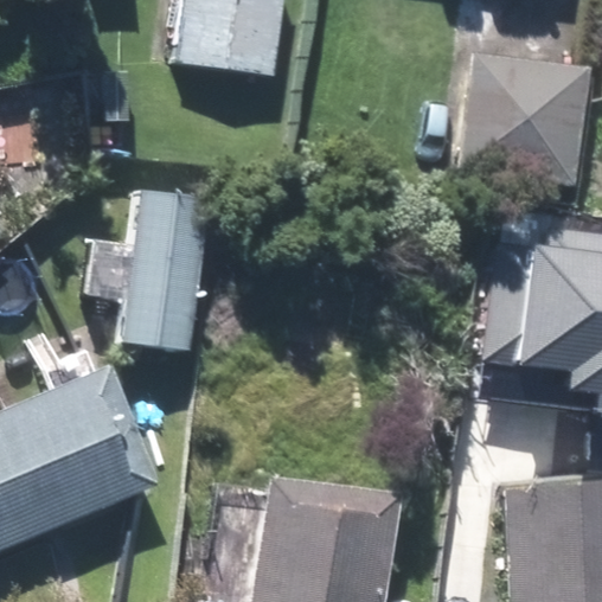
[(280,0),(186,0),(183,69),(275,75),(280,0)]
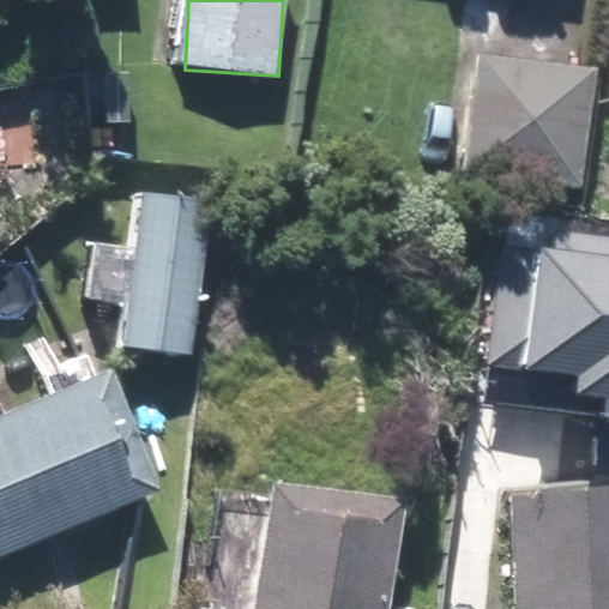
[(592,70),(476,59),(464,181),(582,192),(592,70)]
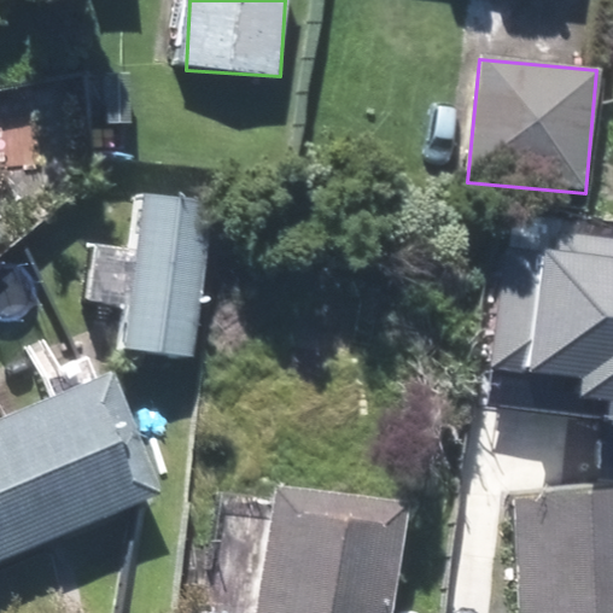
[(130,244),(93,241),(88,298),(126,302),(122,340),(197,346),(210,200),(135,193),(130,244)]
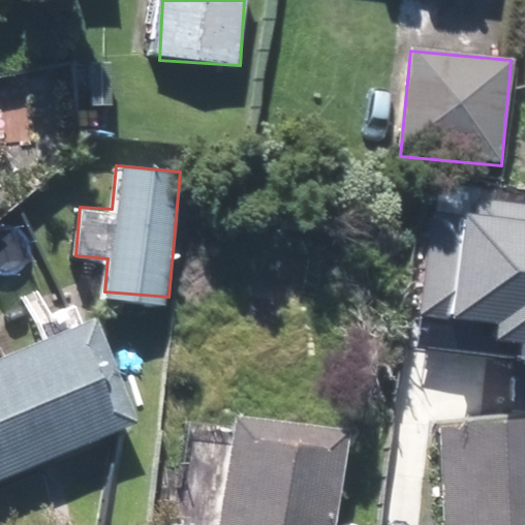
[(436,253),(427,315),(507,327),(505,342),(524,344),(524,209),(473,203),(466,257),(436,253)]
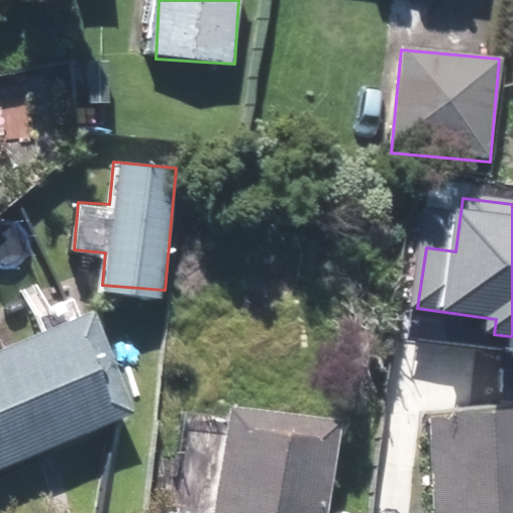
[(86,314),(0,349),(0,477),(130,422),(86,314)]
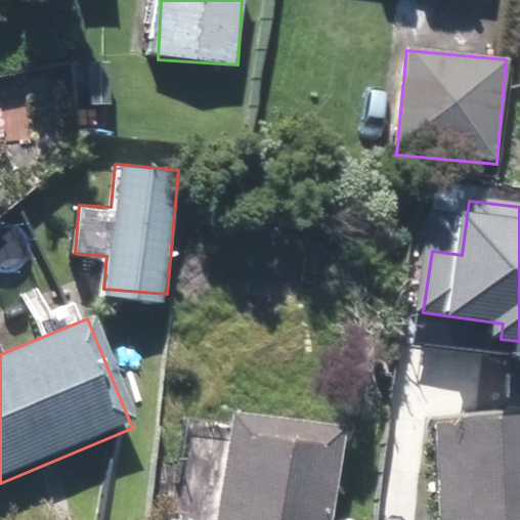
[(233,408),(218,519),(336,519),(349,424),(233,408)]
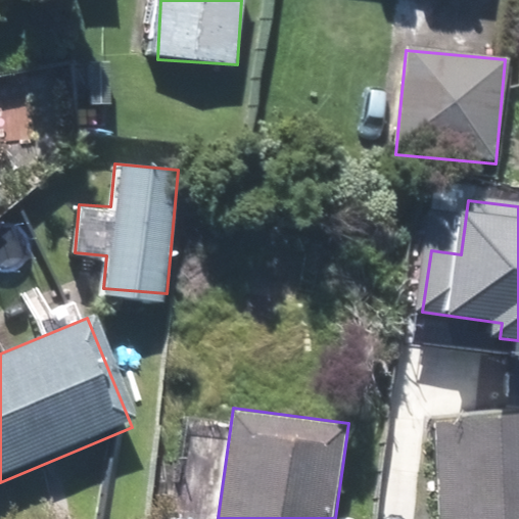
[(518,415),(434,423),(441,518),(518,518),(518,415)]
